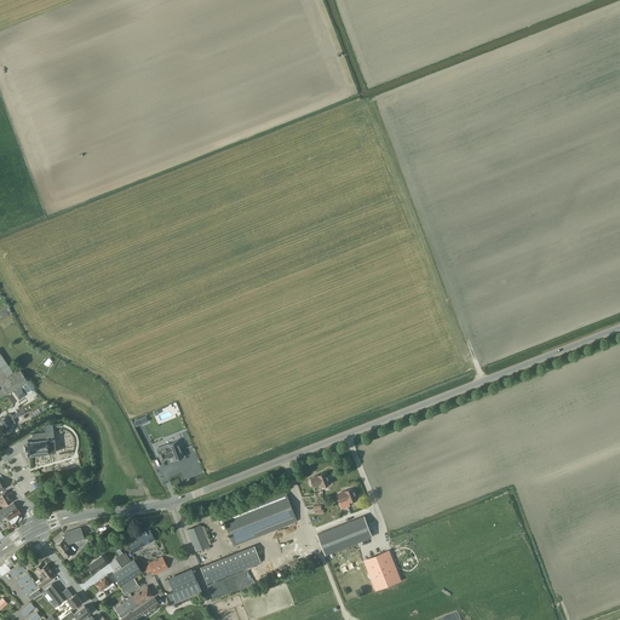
[(0,367),(6,377),(13,372),(0,352),(0,367)]
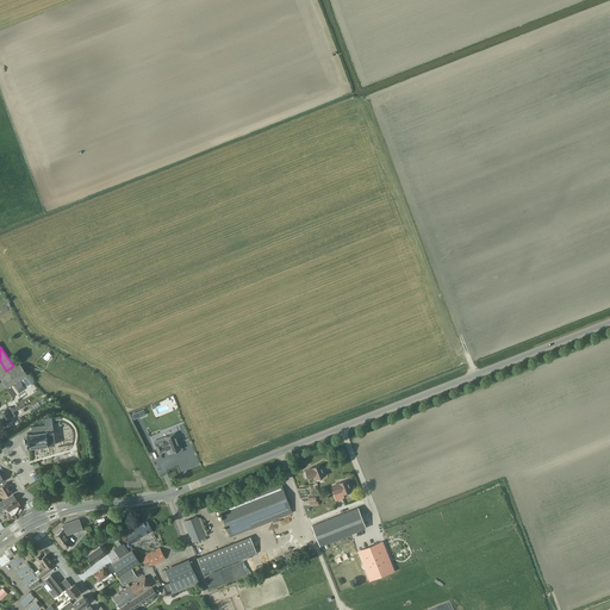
[(7,388),(27,374),(20,365),(0,378),(7,388)]
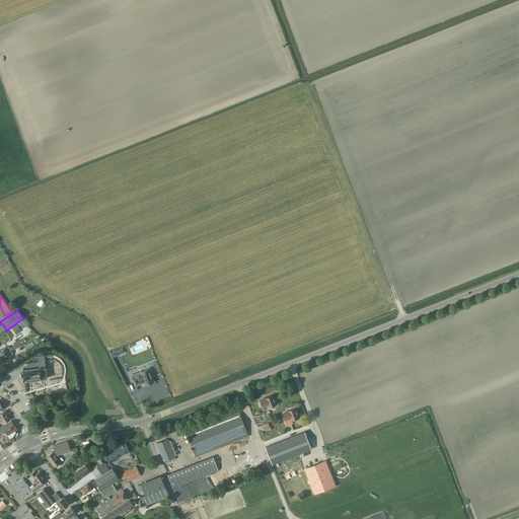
[(18,323),(11,327),(16,335),(22,329),(18,323)]
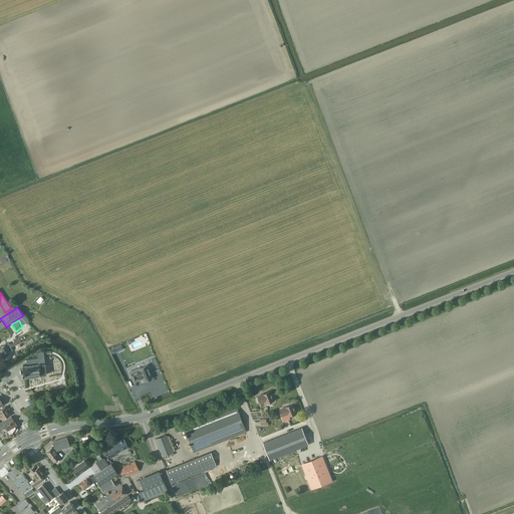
[(32,338),(25,343),(28,346),(34,341),(32,338)]
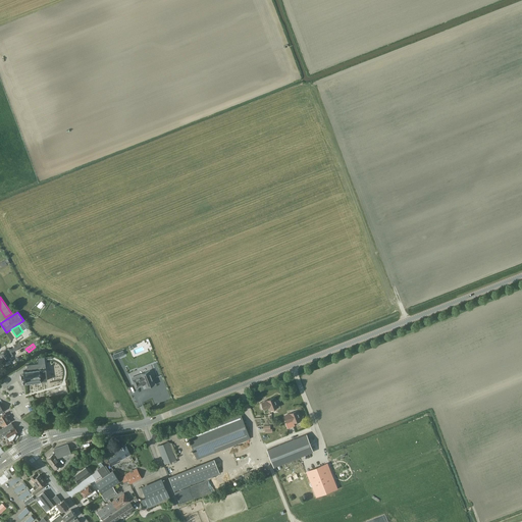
[(0,356),(1,358),(11,352),(9,348),(0,352),(0,356)]
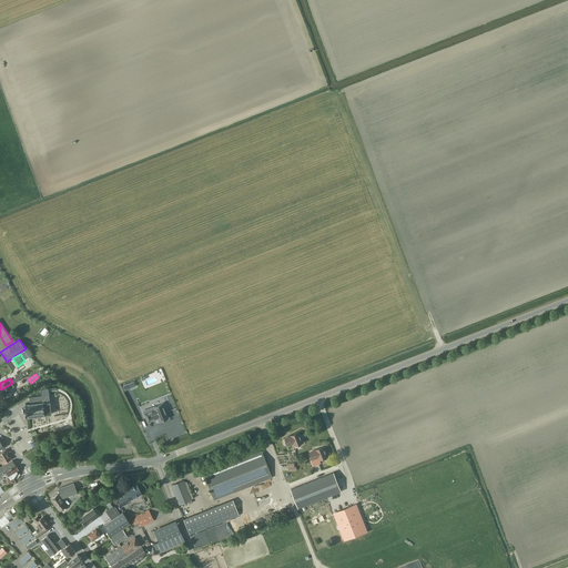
[(12,383),(1,389),(3,393),(14,387),(12,383)]
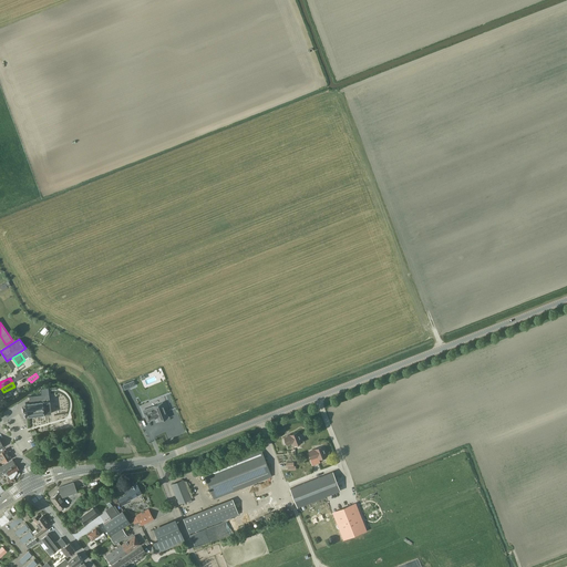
[(30,415),(49,413),(47,395),(29,398),(29,403),(26,403),(26,408),(22,408),(23,412),(27,412),(27,416),(28,416),(30,415)]
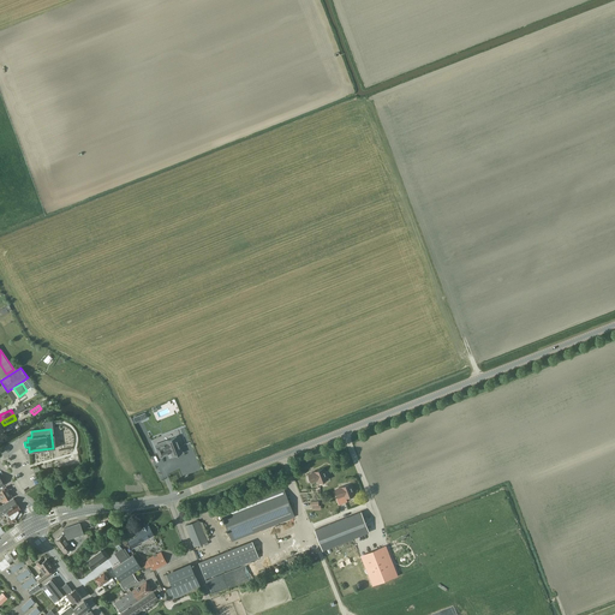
[(163,442),(155,445),(160,457),(168,454),(167,452),(171,451),(173,457),(181,453),(175,437),(167,441),(163,442)]
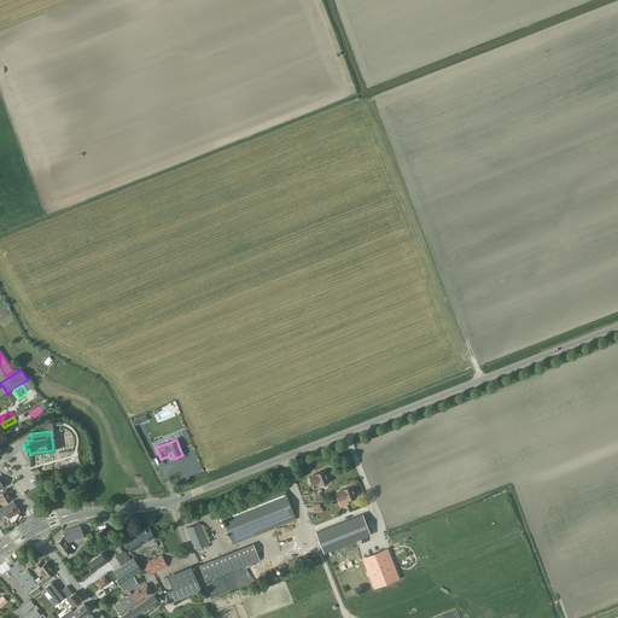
[(327,474),(326,471),(316,474),(318,474),(310,477),(313,485),(320,482),(321,485),(330,482),(328,478),(330,477),(328,473),(327,474)]
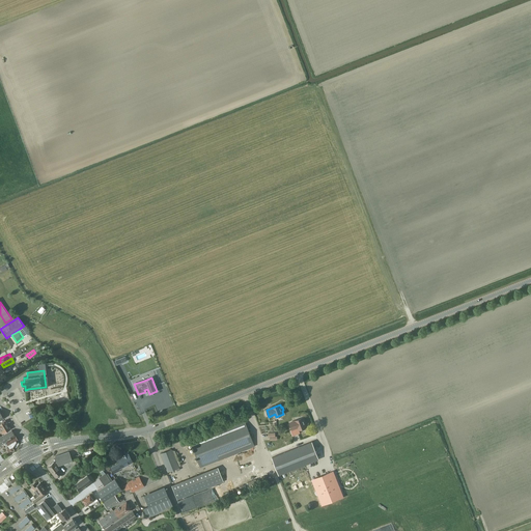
[(307,427),(303,417),(296,420),(296,421),(290,423),(292,429),(299,427),(300,430),(307,427)]
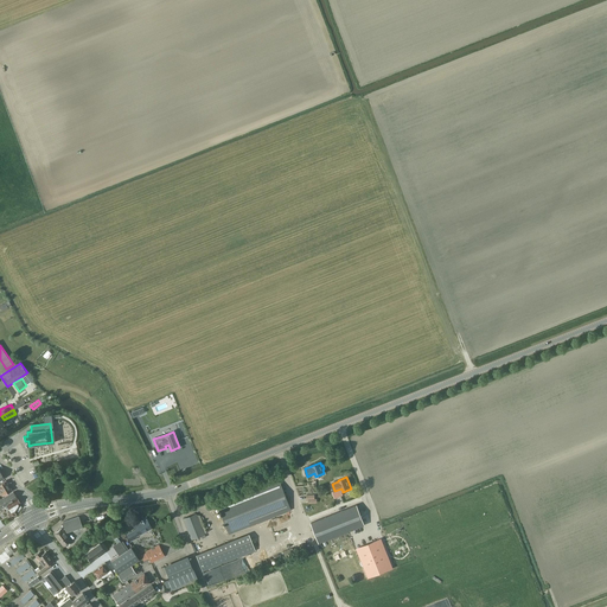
[(0,492),(2,496),(4,494),(12,490),(6,480),(0,483),(0,492)]
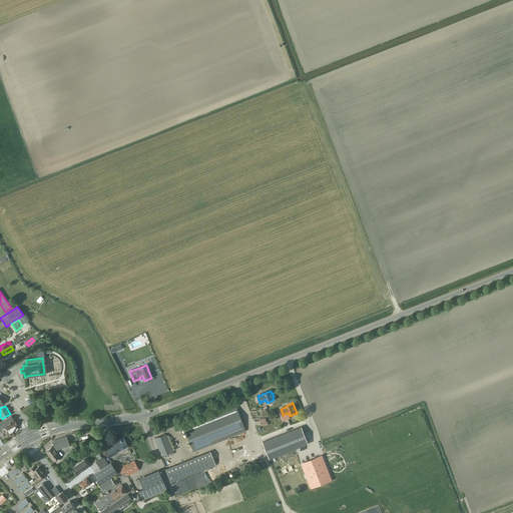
[(193,452),(245,431),(235,406),(184,427),(193,452)]
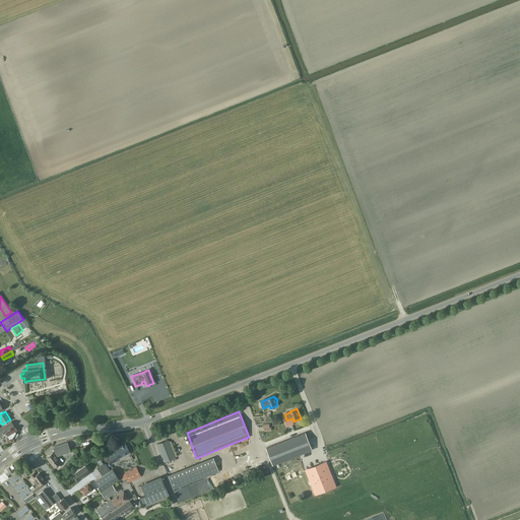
[(0,428),(0,436),(1,436),(6,433),(15,427),(11,421),(0,428)]
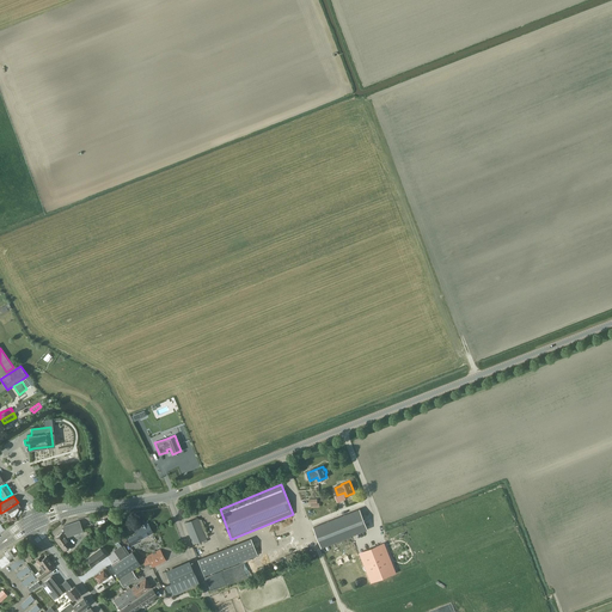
[(7,509),(13,519),(14,520),(17,519),(16,516),(20,508),(19,507),(20,507),(18,502),(7,509)]
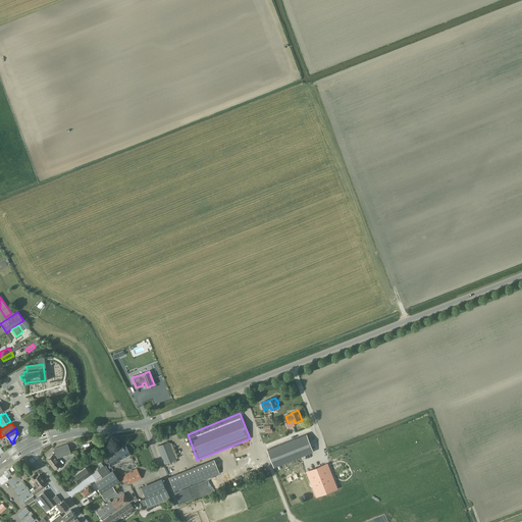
[(274,467),(314,452),(307,434),(267,450),(274,467)]
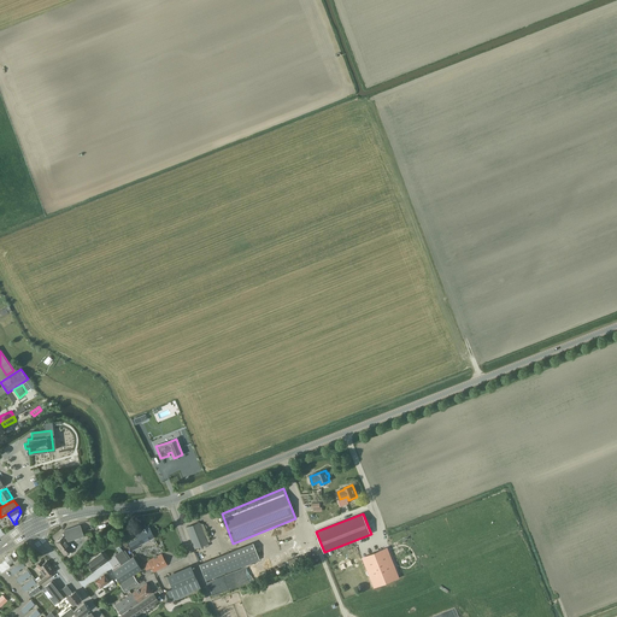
[(195,548),(207,544),(199,522),(187,527),(195,548)]
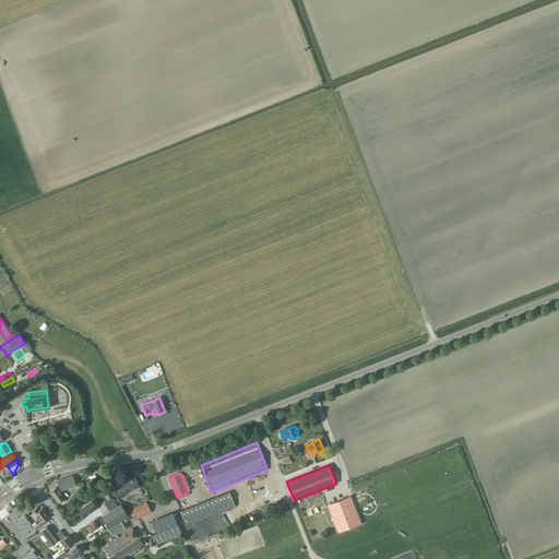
[(57,486),(50,491),(59,503),(60,501),(61,502),(62,502),(64,501),(64,500),(63,499),(66,498),(60,490),(61,490),(75,485),(72,475),(72,476),(58,480),(60,486),(58,488),(57,486)]
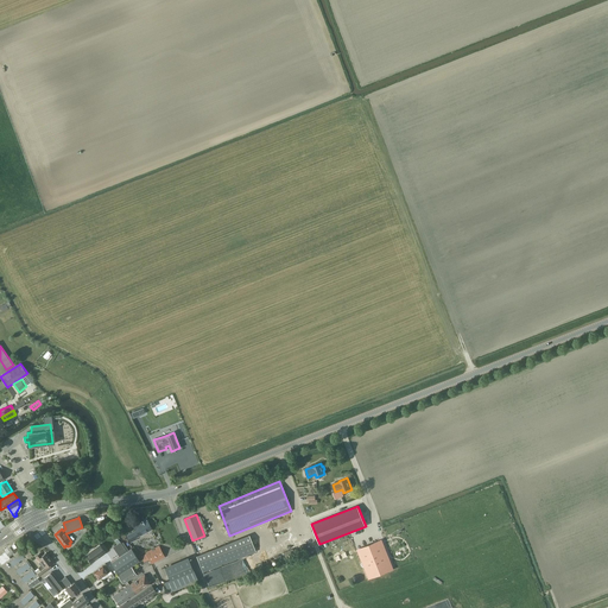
[(146,520),(145,518),(139,520),(140,523),(134,526),(135,531),(127,536),(131,543),(138,539),(137,538),(152,530),(147,519),(146,520)]
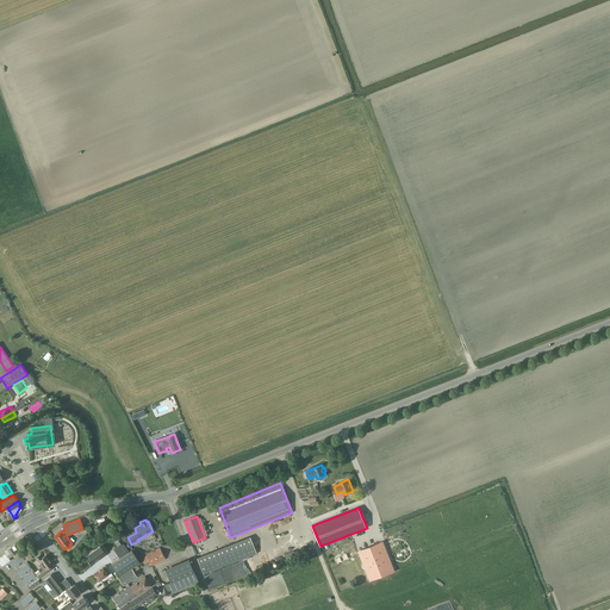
[(204,574),(257,553),(250,536),(197,558),(204,574)]
